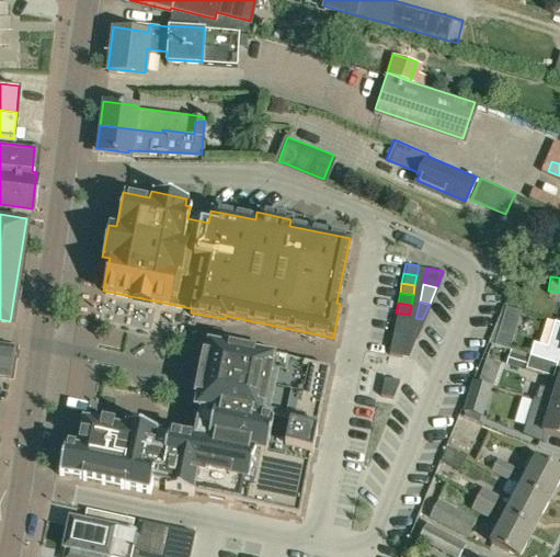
[(407,325),(409,315),(396,313),(393,321),(407,325)]
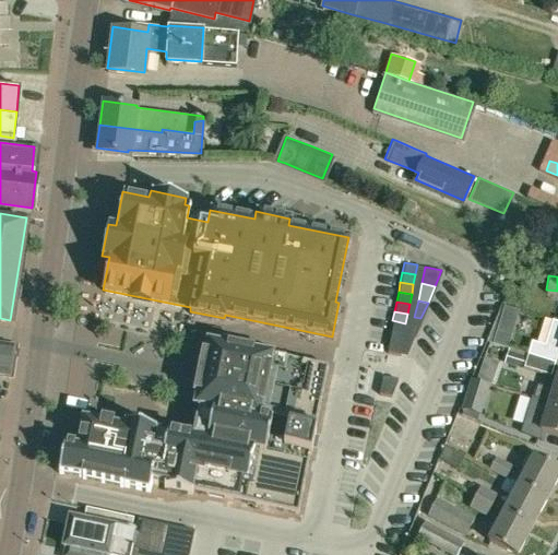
[(414,334),(420,318),(414,317),(411,334),(414,334)]
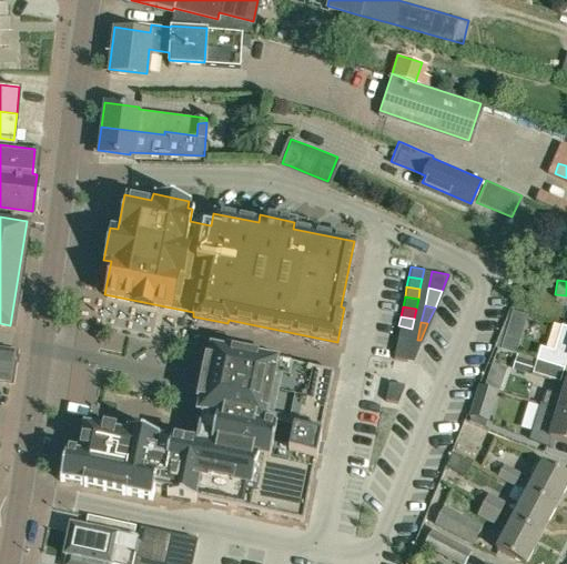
[(536,358),(562,365),(565,354),(566,354),(566,323),(562,322),(554,349),(540,344),(536,358)]
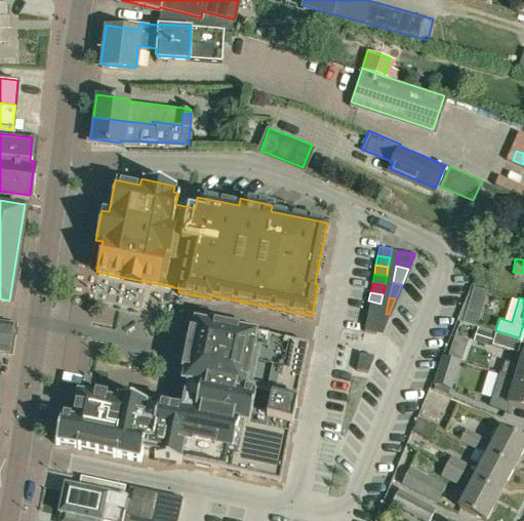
[(378,313),(380,304),(368,301),(366,310),(378,313)]
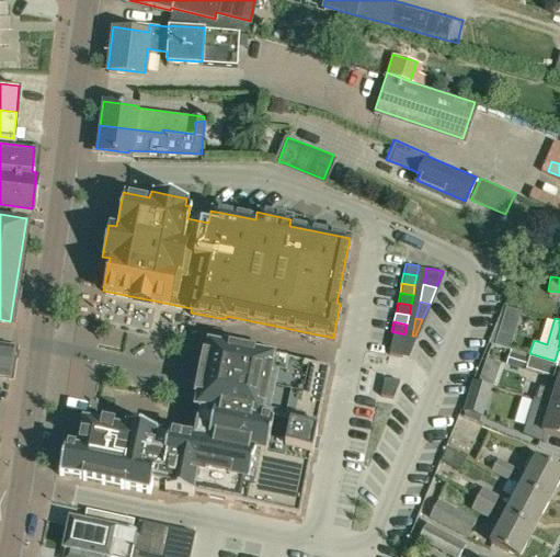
[(402,344),(404,334),(391,331),(389,341),(402,344)]
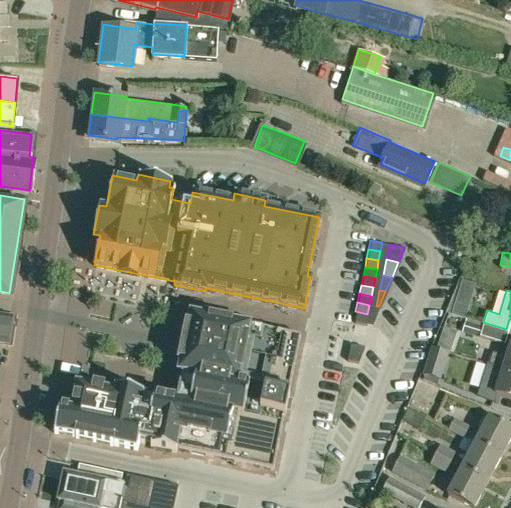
[(463,316),(466,306),(453,302),(450,312),(463,316)]
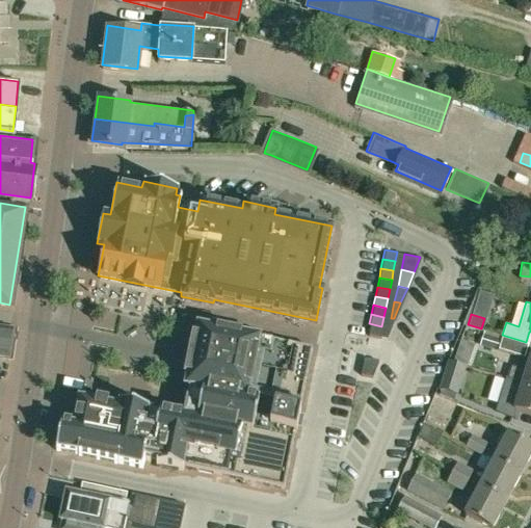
[(0,354),(7,357),(11,326),(0,323),(0,354)]
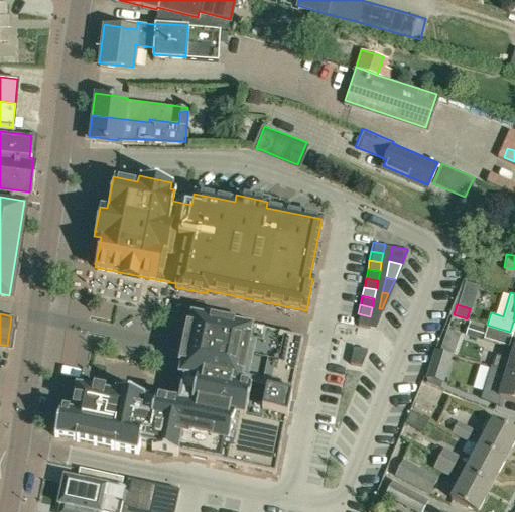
[(286,415),(290,394),(289,394),(301,336),(189,313),(187,325),(185,325),(178,363),(179,363),(177,374),(181,375),(176,400),(154,395),(154,397),(143,395),(143,393),(114,387),(114,391),(76,383),(70,410),(58,408),(53,434),(75,438),(75,439),(112,446),(112,445),(137,451),(139,443),(151,445),(150,449),(175,454),(176,452),(274,471),(285,415),(286,415)]
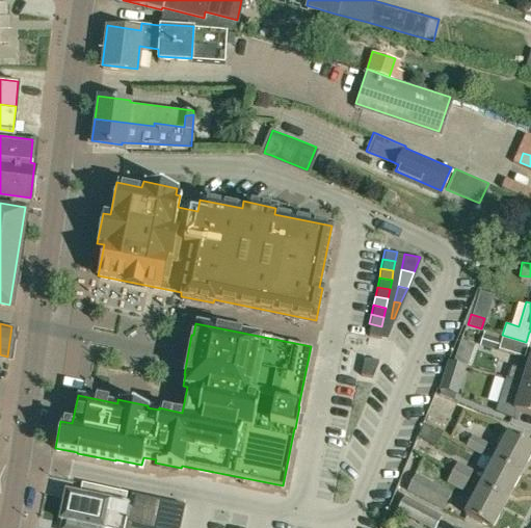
[(380,336),(381,326),(369,323),(368,333),(380,336)]
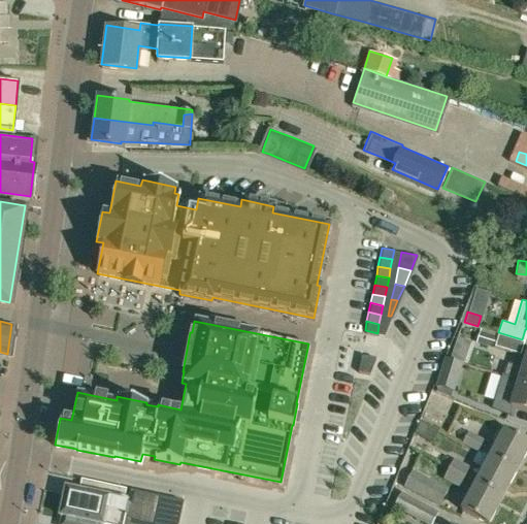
[(493,345),(497,333),(479,328),(475,339),(493,345)]
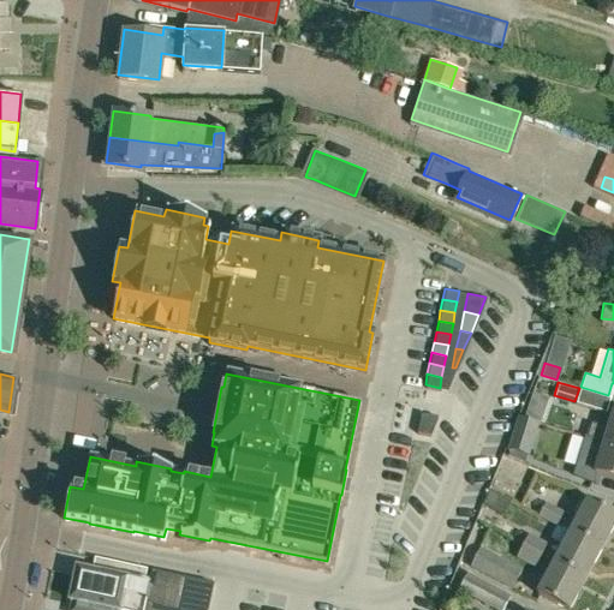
[(604,408),(608,395),(580,387),(577,400),(604,408)]
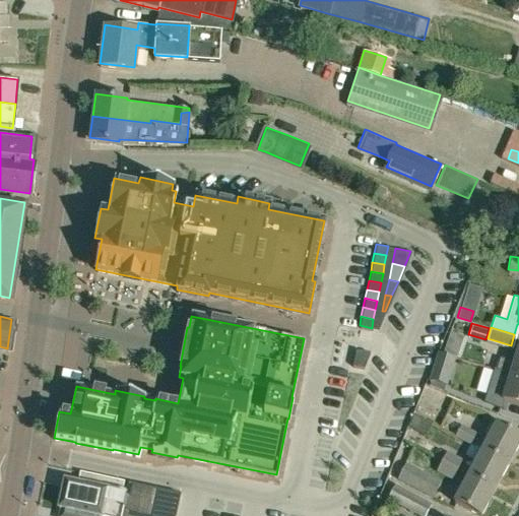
[(518,373),(518,345),(517,345),(513,360),(499,356),(496,367),(509,371),(510,371),(518,373)]
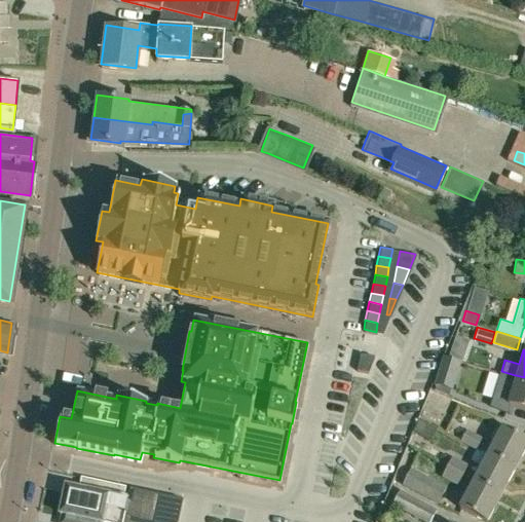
[(373,355),(359,351),(355,368),(370,371),(373,355)]
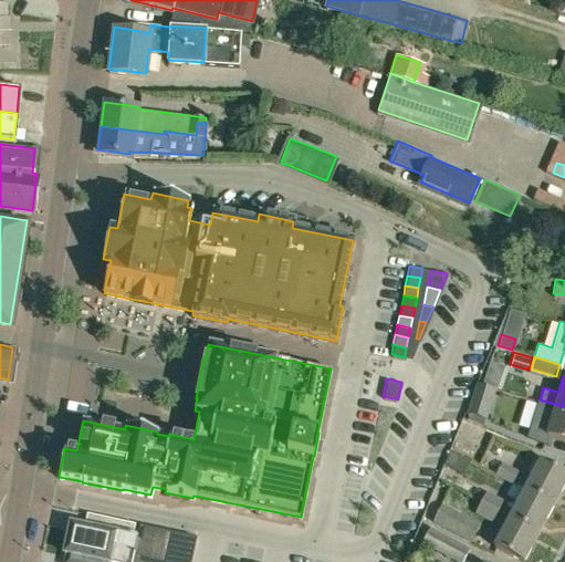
[(466,416),(480,422),(482,417),(482,415),(484,415),(494,386),(475,381),(467,409),(468,410),(467,413),(466,416)]
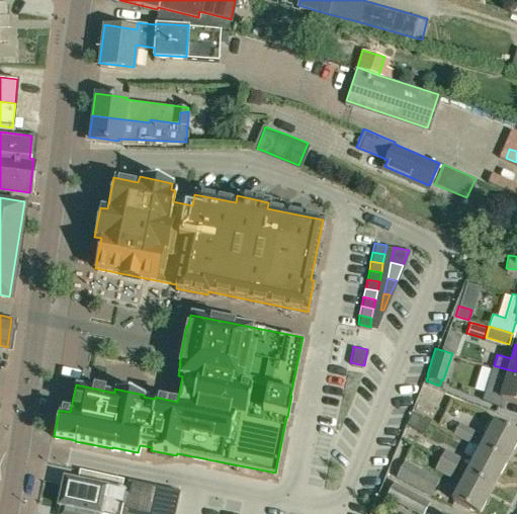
[(516,400),(516,371),(508,369),(507,369),(500,395),(516,400)]
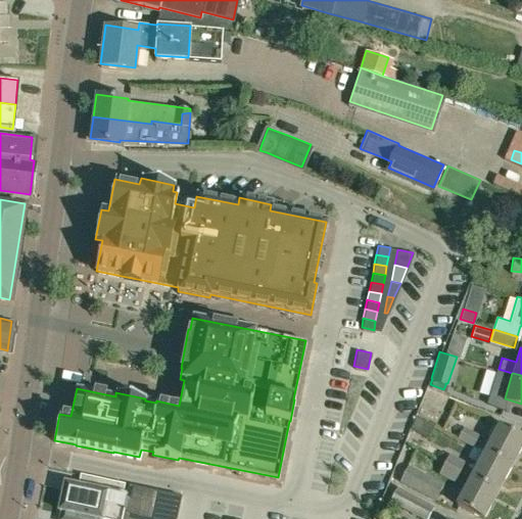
[(511,463),(521,440),(521,435),(497,422),(483,449),(511,463)]
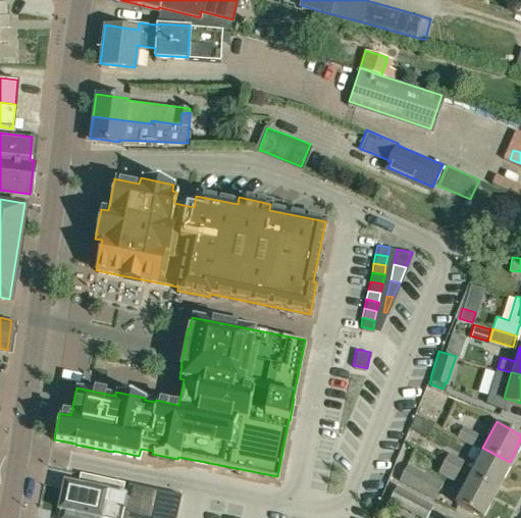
[(471,444),(477,431),(462,423),(456,435),(471,444)]
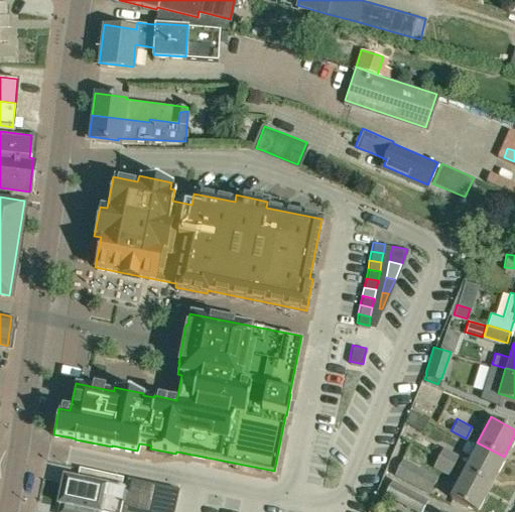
[(490,482),(504,457),(477,442),(464,468),(490,482)]
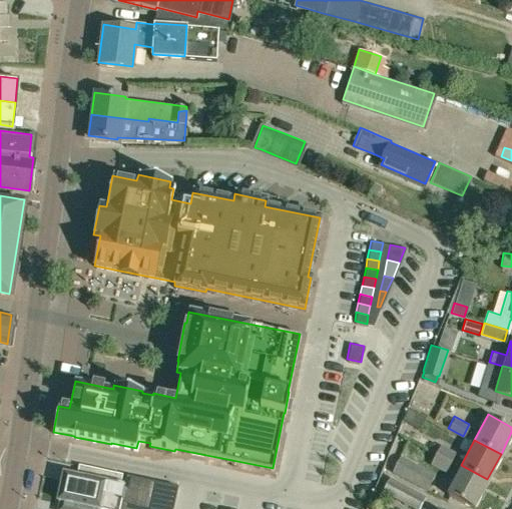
[(451,460),(456,450),(441,442),(435,452),(451,460)]
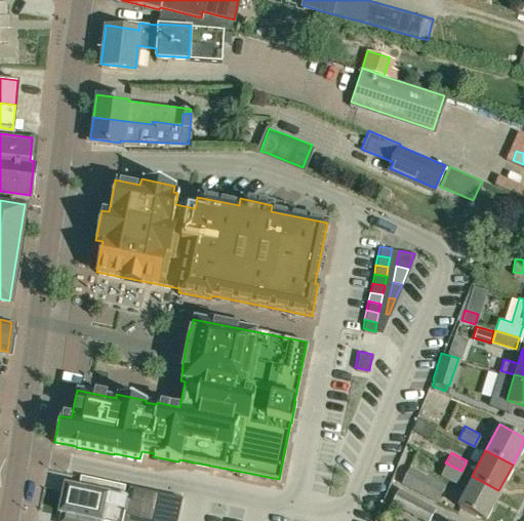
[(455,481),(461,471),(445,463),(440,473),(455,481)]
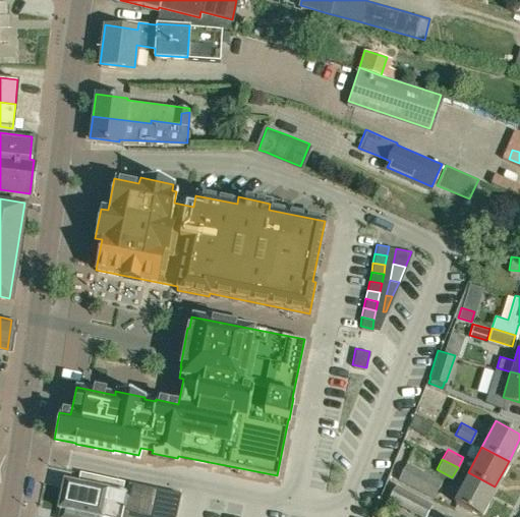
[(431,496),(442,479),(406,461),(397,477),(431,496)]
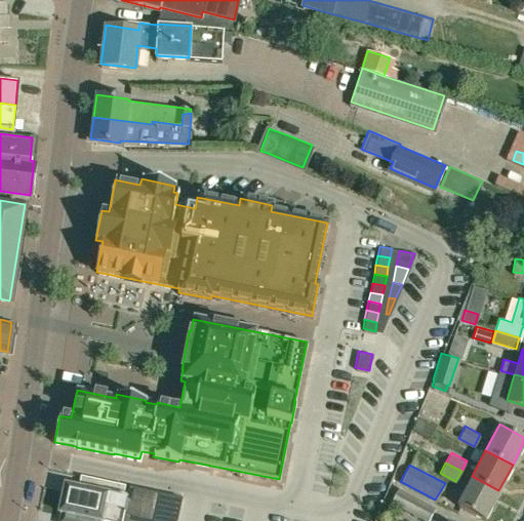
[(122,495),(125,483),(81,474),(78,486),(66,483),(59,510),(62,511),(59,520),(62,520),(102,520),(102,519),(111,520),(121,520),(127,496),(122,495)]
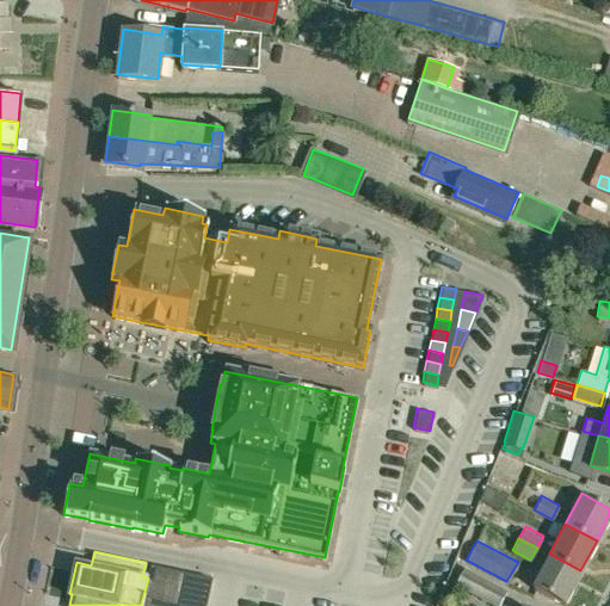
[(564,601),(580,570),(549,554),(533,585),(564,601)]
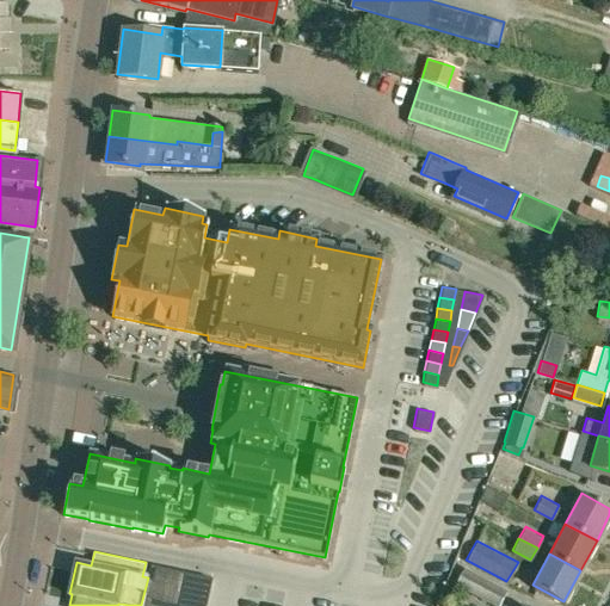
[(476,573),(464,567),(455,583),(497,605),(499,605),(500,604),(509,591),(476,573)]
